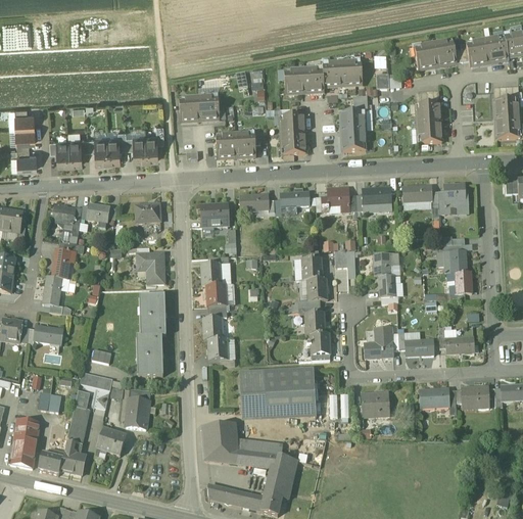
[(522,30),(504,34),(504,36),(508,56),(522,53),(522,30)]
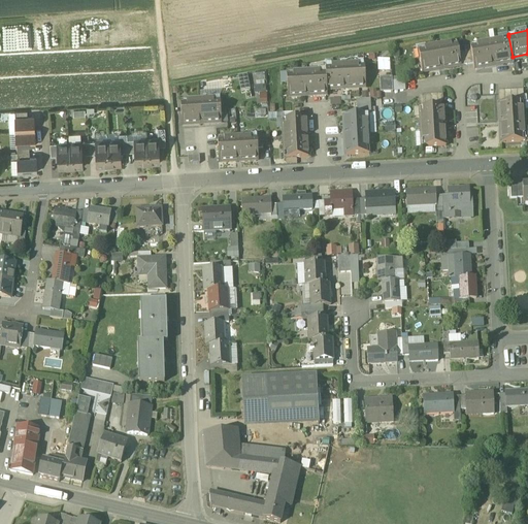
[(513,59),(513,57),(508,36),(469,43),(470,48),(473,61),(473,66),(513,59)]
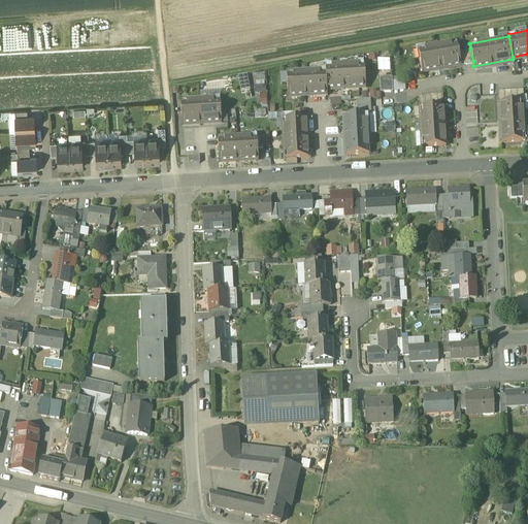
[(418,46),(422,70),(461,63),(459,51),(457,40),(418,46)]
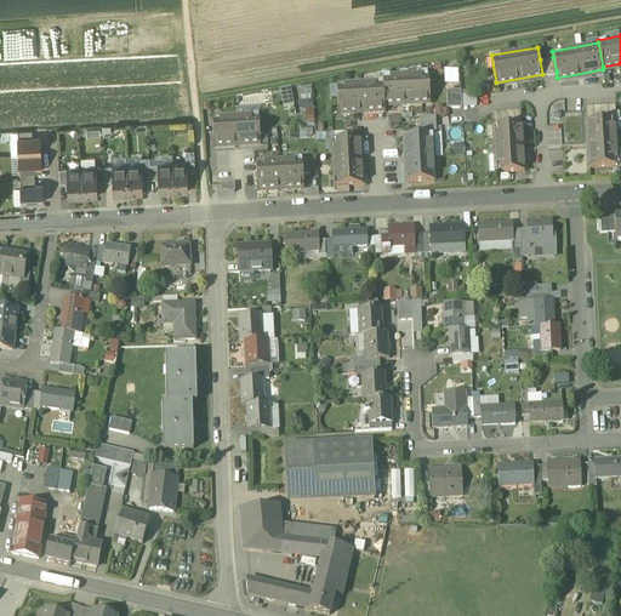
[(553,57),(547,58),(550,73),(557,72),(553,57)]
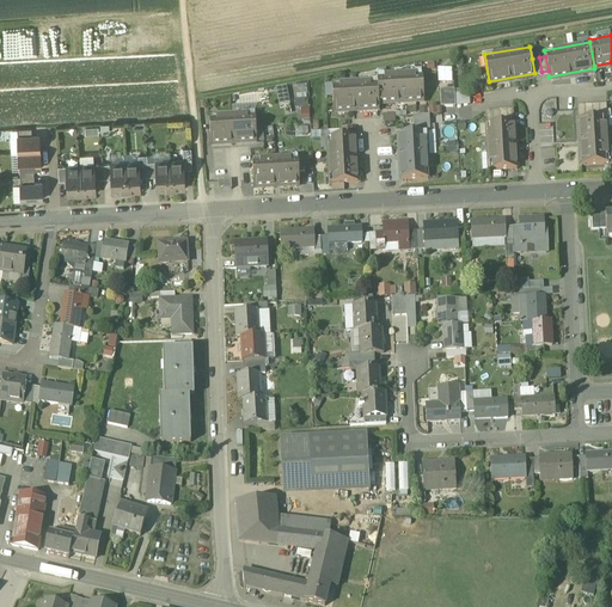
[(534,73),(542,72),(539,57),(532,59),(534,73)]
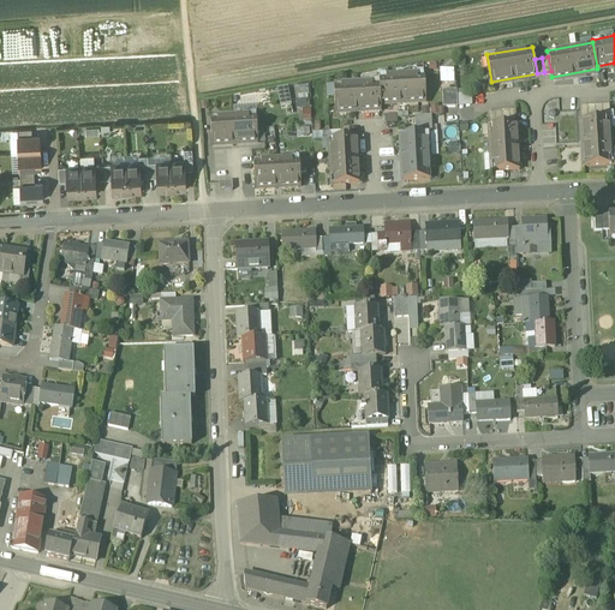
[(378,75),(380,81),(381,101),(427,99),(424,72),(378,75)]
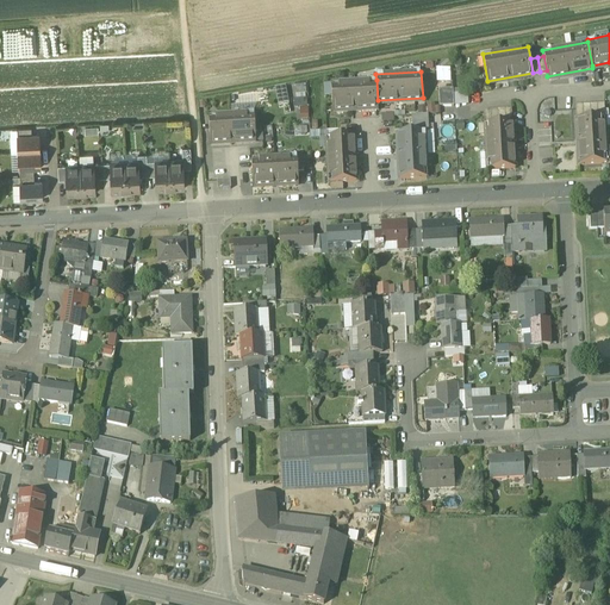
[(378,106),(378,100),(377,80),(331,82),(332,108),(378,106)]
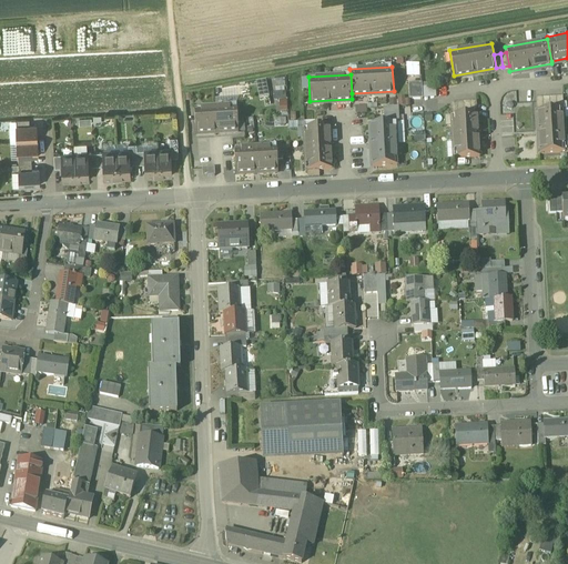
[(256,78),(260,96),(270,93),(266,76),(256,78)]
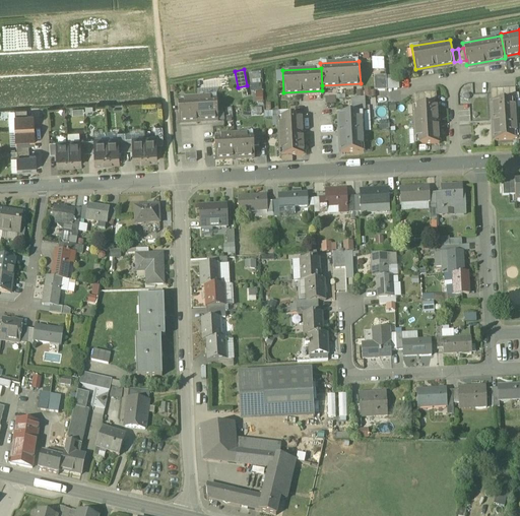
[(374,74),(375,88),(387,87),(386,77),(386,73),(374,74)]
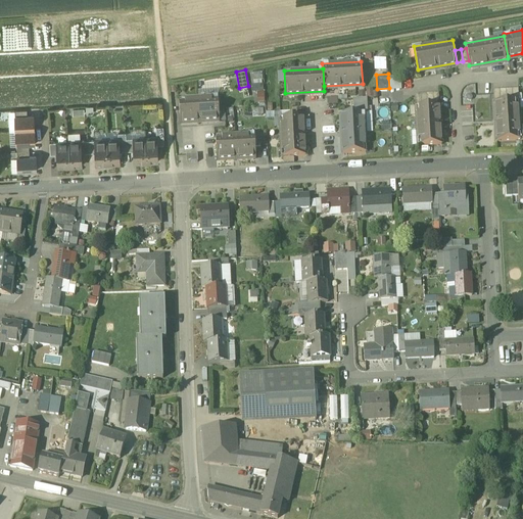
[(388,78),(389,88),(401,88),(400,78),(388,78)]
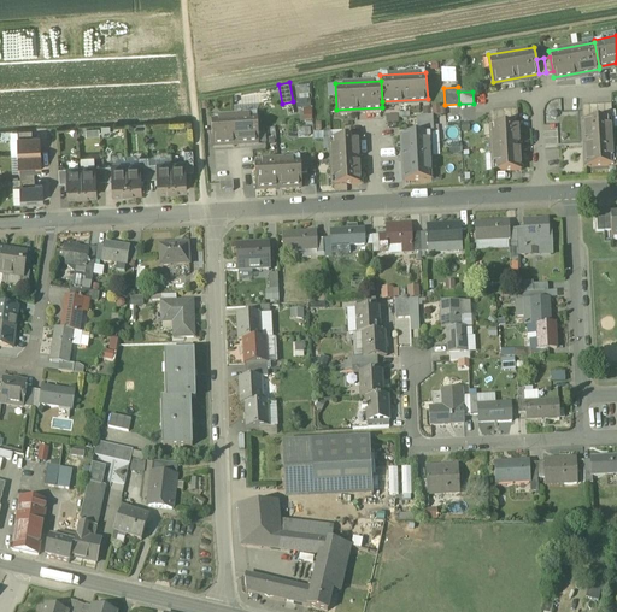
[(211,116),(212,143),(259,140),(257,112),(211,116)]
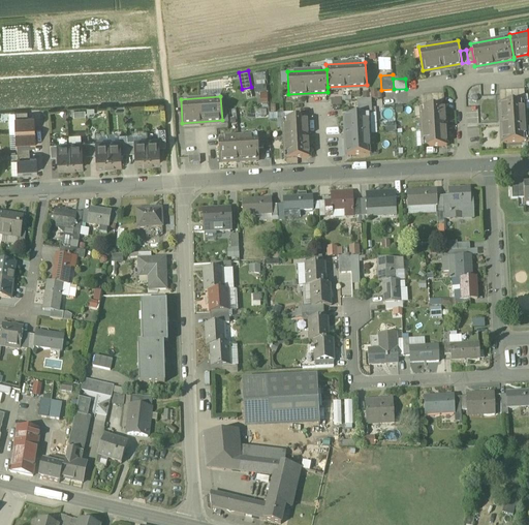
[(356,100),(358,113),(368,113),(372,112),(371,99),(356,100)]
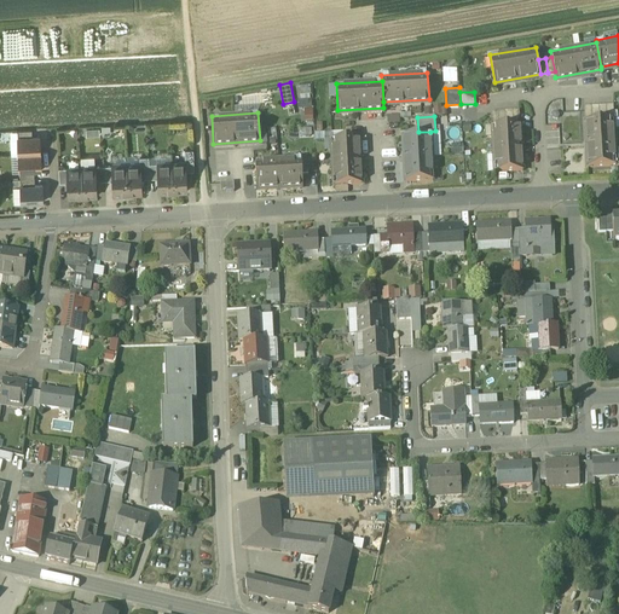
[(588,164),(615,163),(614,146),(613,116),(607,117),(600,117),(593,117),(585,119),(588,164)]
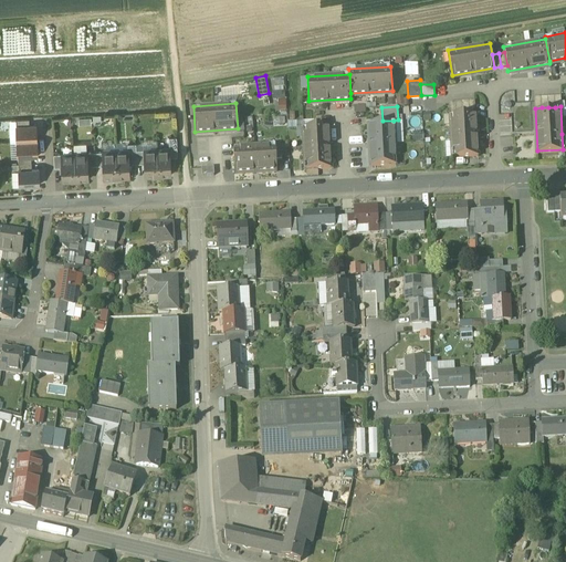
[(450,113),(452,155),(478,154),(475,111),(469,112),(462,112),(456,113),(450,113)]
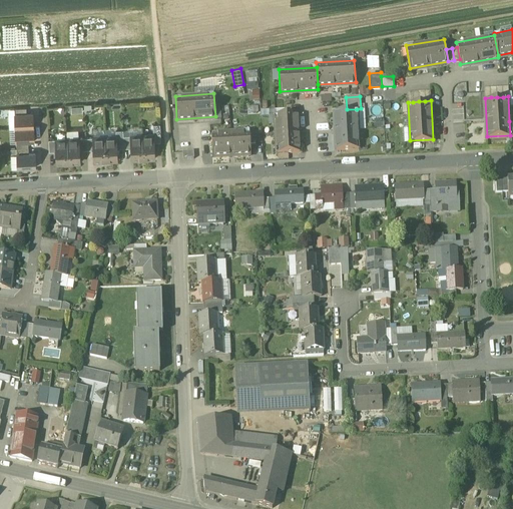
[(357,109),(358,124),(366,123),(365,108),(361,108),(357,109)]
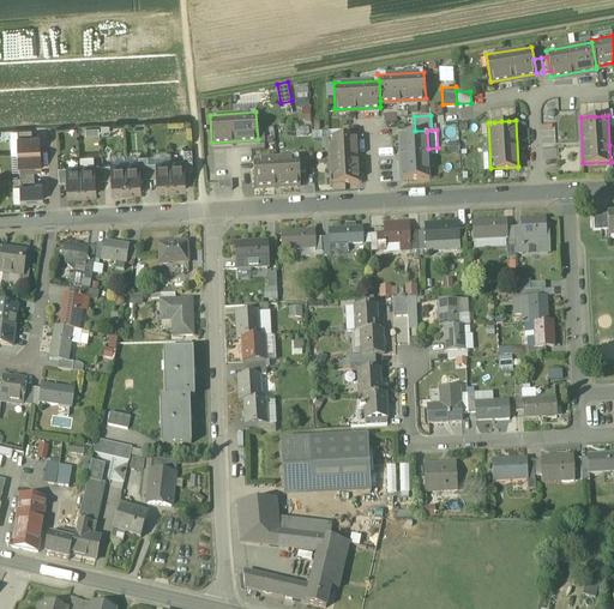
[(11,150),(18,149),(40,148),(38,131),(31,131),(17,132),(18,133),(11,133),(11,150)]
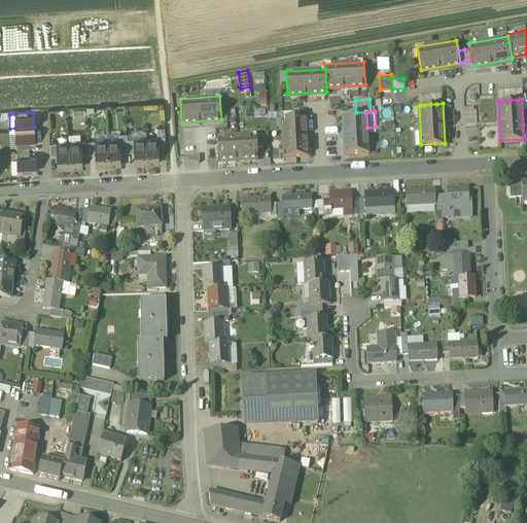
[(343,113),(345,152),(369,151),(367,128),(366,112),(356,112),(343,113)]
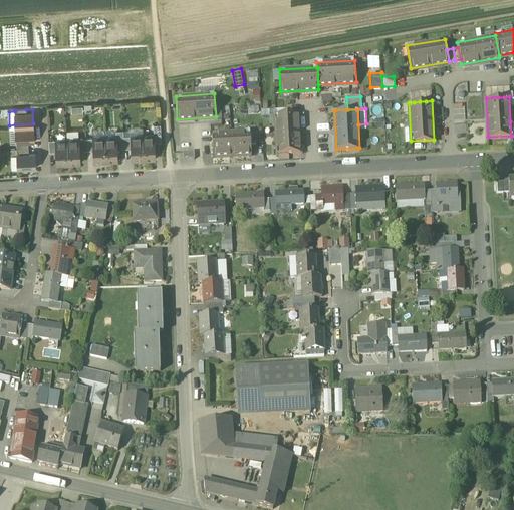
[(275,113),(277,152),(300,151),(298,112),(275,113)]
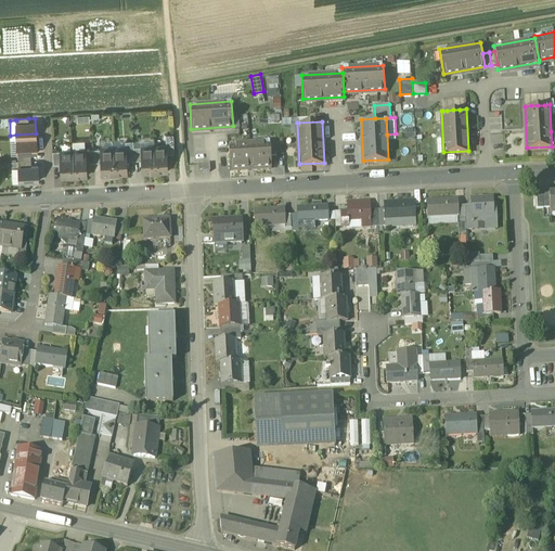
[(167,141),(167,150),(173,149),(172,130),(165,130),(166,141),(167,141)]
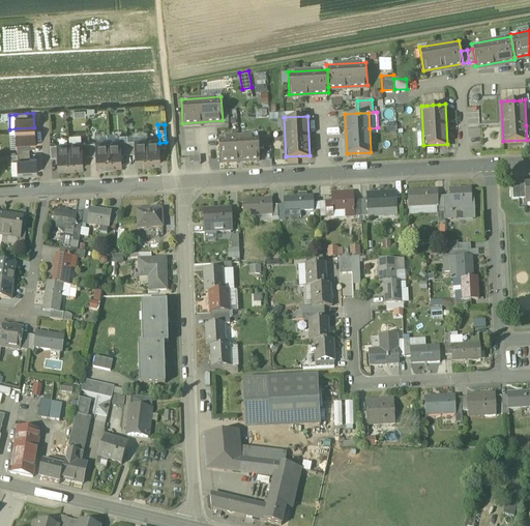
[(134,127),(134,129),(134,136),(146,136),(146,126),(134,127)]
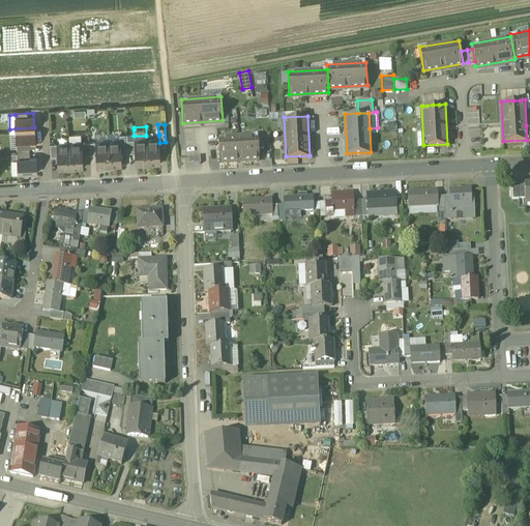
[(35,142),(34,127),(16,128),(17,143),(29,142),(35,142)]
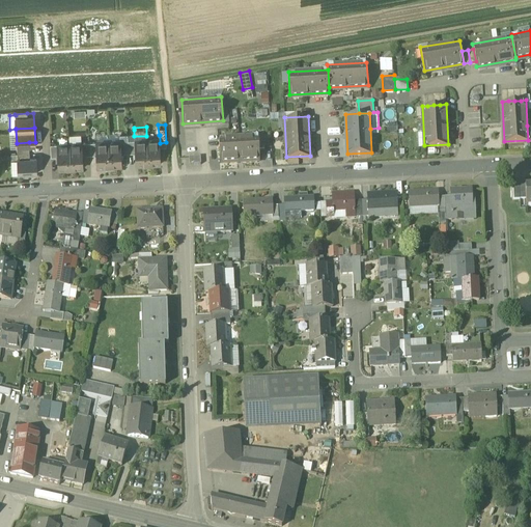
[(108,129),(108,138),(119,137),(119,131),(119,128),(108,129)]
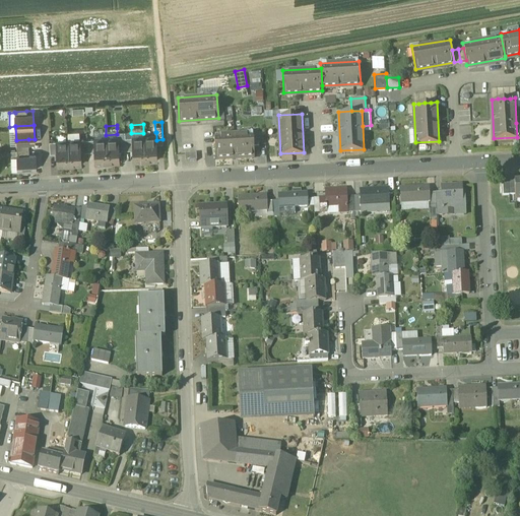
[(106,135),(106,126),(93,126),(93,135),(106,135)]
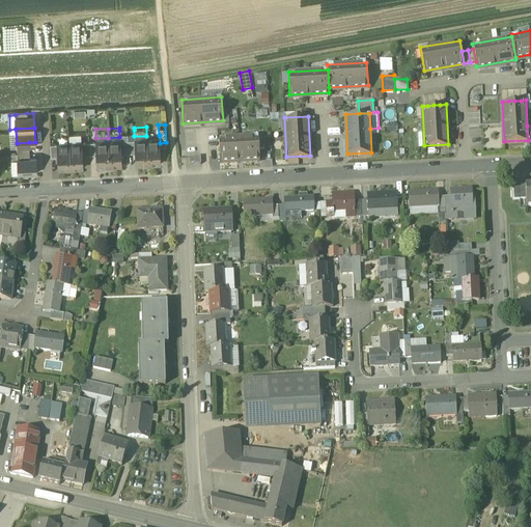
[(70,139),(82,139),(81,130),(68,131),(70,139)]
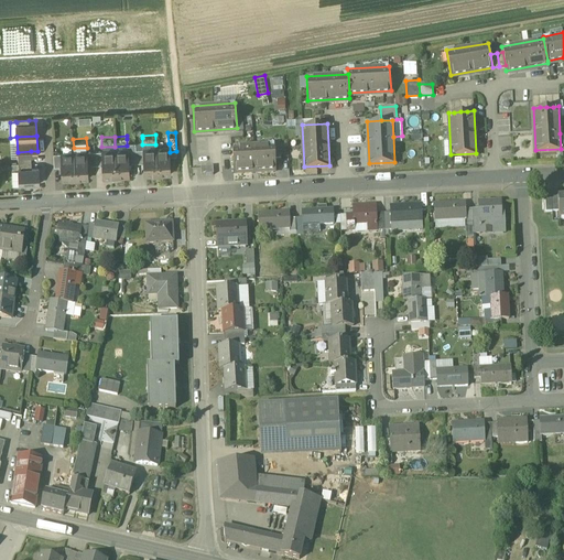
[(129,159),(136,159),(136,146),(134,139),(127,139),(127,146),(128,146),(129,159)]
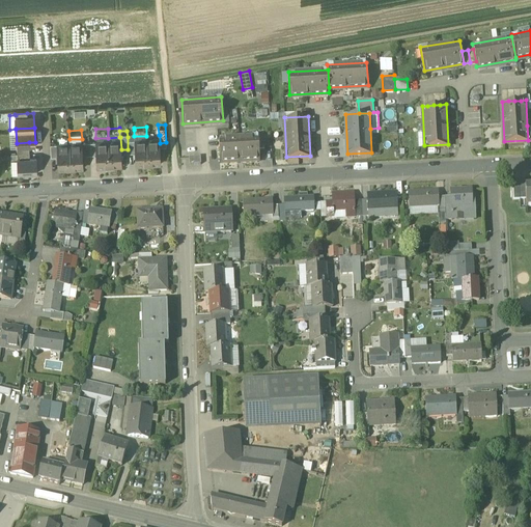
[(159,135),(146,136),(148,160),(161,160),(160,143),(160,135),(159,135)]
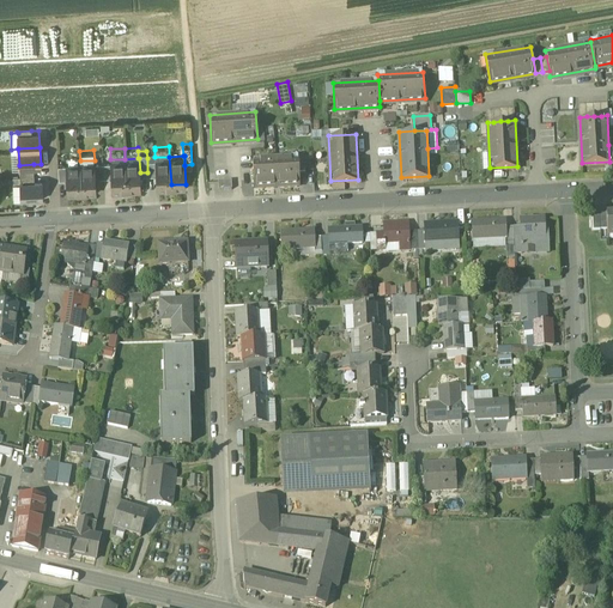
[(253,158),(254,186),(299,183),(298,156),(253,158)]
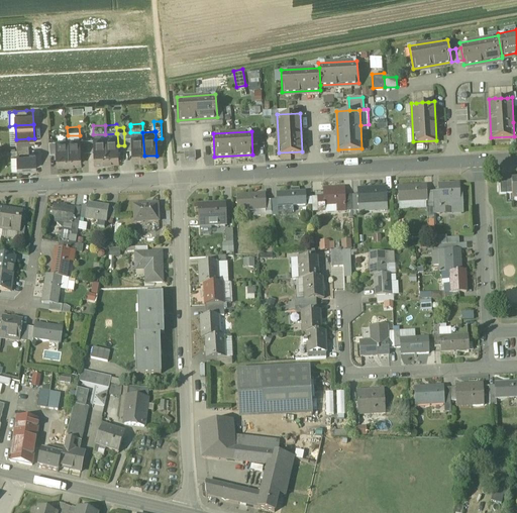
[(132,157),(144,156),(142,132),(130,132),(131,144),(132,157)]
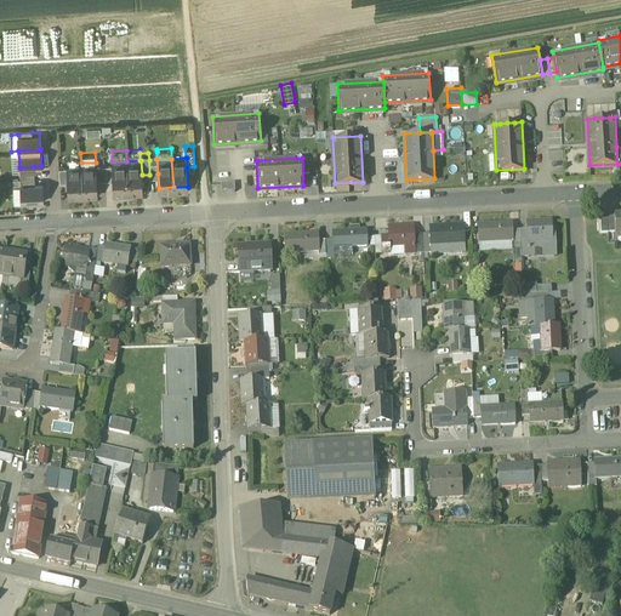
[(140,160),(126,161),(127,189),(142,189),(142,175),(141,160),(140,160)]
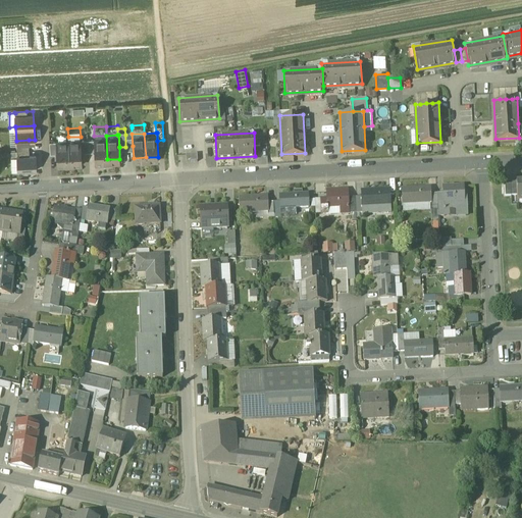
[(95,160),(107,159),(106,136),(94,136),(95,148),(95,160)]
